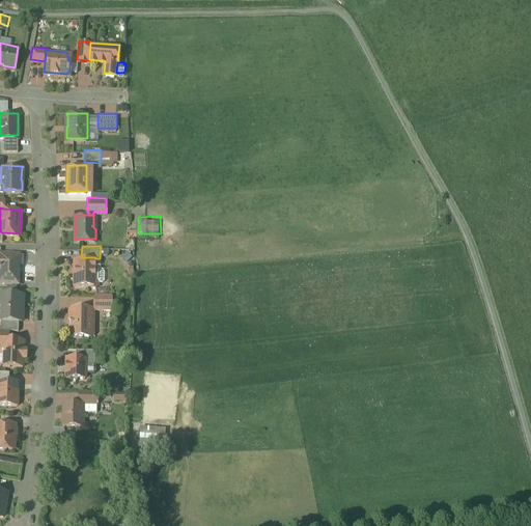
[(127,249),(122,253),(127,258),(131,254),(127,249)]
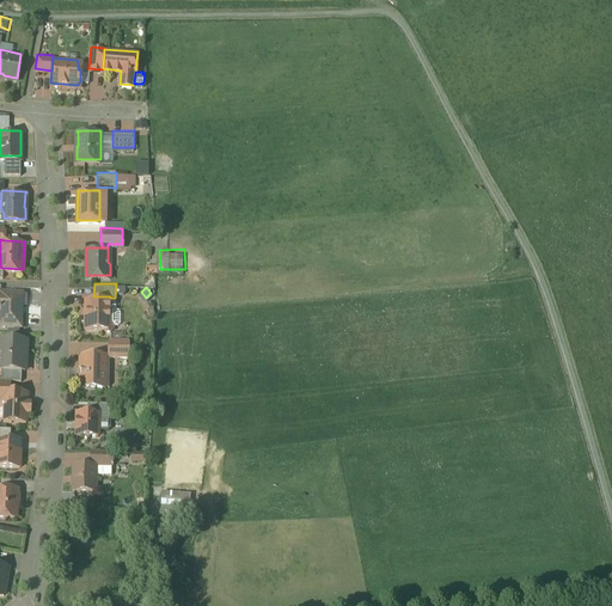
[(0,289),(0,288),(0,322),(20,323),(22,291),(0,289)]
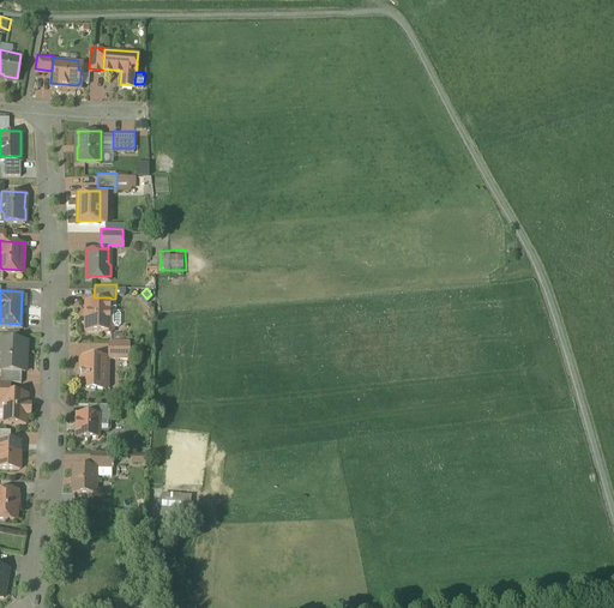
[(94,298),(86,298),(85,327),(103,327),(106,330),(110,330),(113,327),(113,324),(110,321),(110,308),(110,299),(110,298),(94,298)]
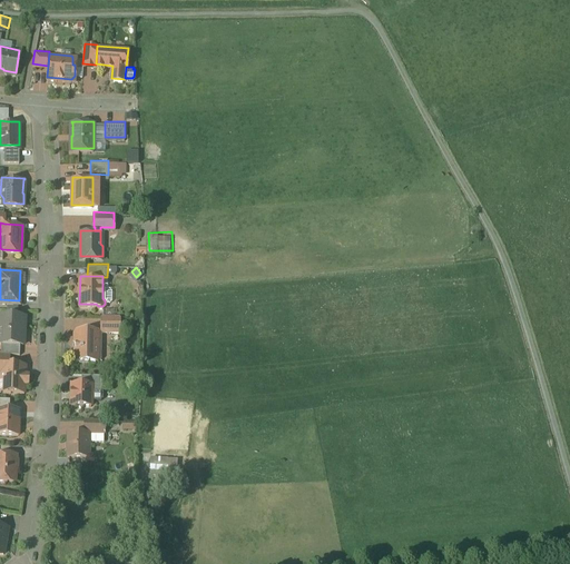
[(109,286),(102,286),(102,298),(105,300),(109,300),(111,298),(111,288),(109,286)]
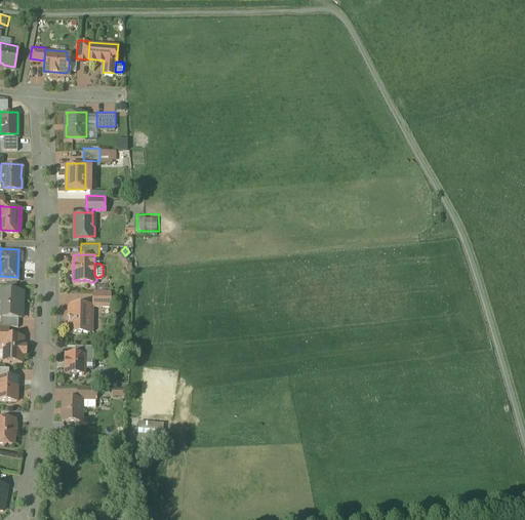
[(23,289),(0,288),(0,313),(1,314),(18,315),(22,315),(23,289)]
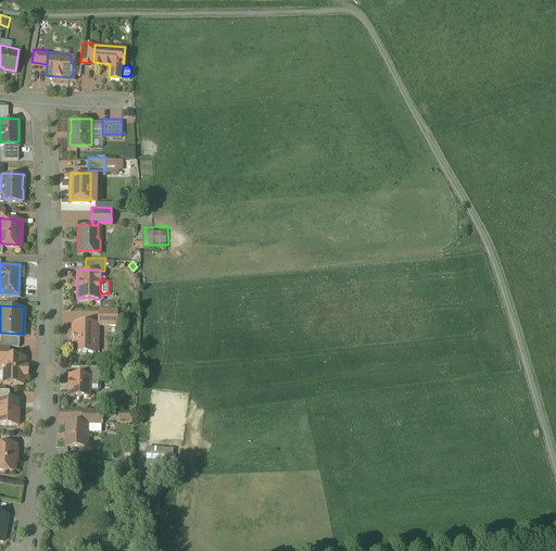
[(115,308),(100,308),(99,309),(99,321),(99,322),(115,322),(116,322),(116,309),(115,308)]
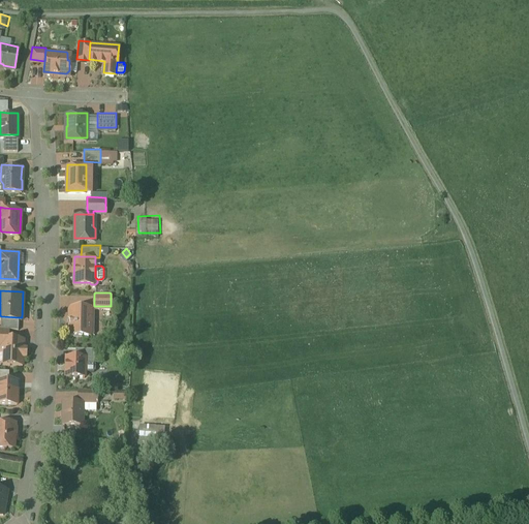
[(80,306),(79,304),(78,305),(73,305),(72,305),(68,308),(69,309),(69,317),(67,319),(69,321),(69,329),(68,330),(72,333),(81,333),(82,334),(84,333),(87,333),(88,334),(92,330),(89,327),(89,320),(92,318),(91,317),(91,309),(92,309),(89,305),(88,306),(80,306)]
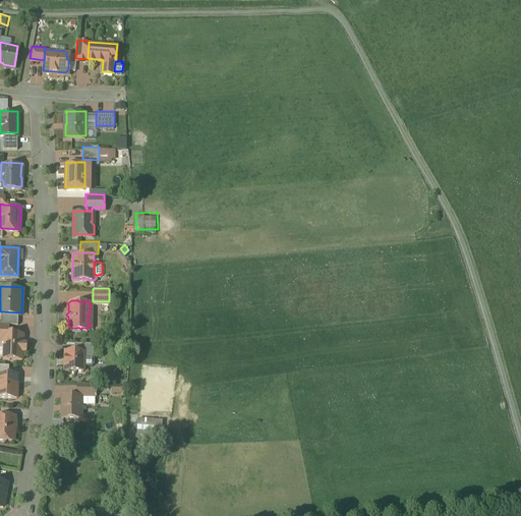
[(18,312),(1,311),(1,322),(8,322),(18,322),(18,312)]
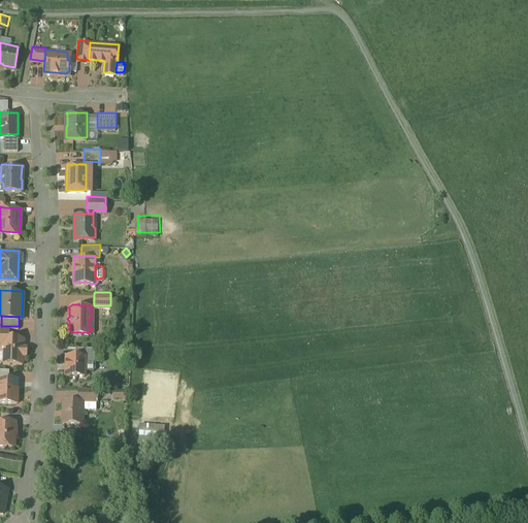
[(1,326),(0,325),(0,336),(1,336),(1,335),(8,336),(8,326),(1,326)]
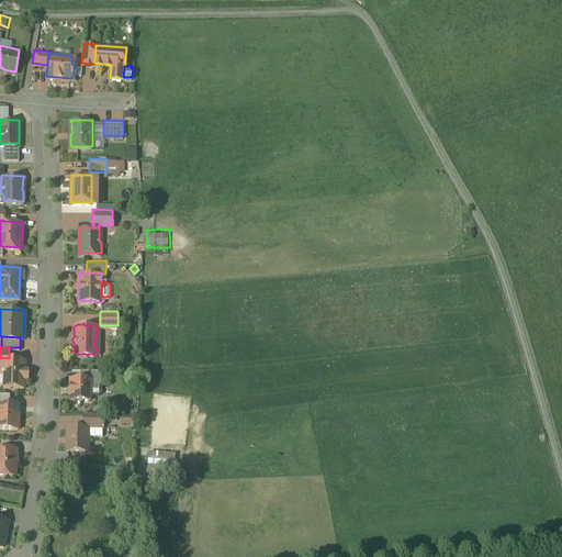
[(9,358),(1,357),(1,358),(0,372),(3,372),(3,383),(0,382),(0,383),(24,386),(24,377),(27,377),(27,367),(24,367),(25,358),(9,358)]
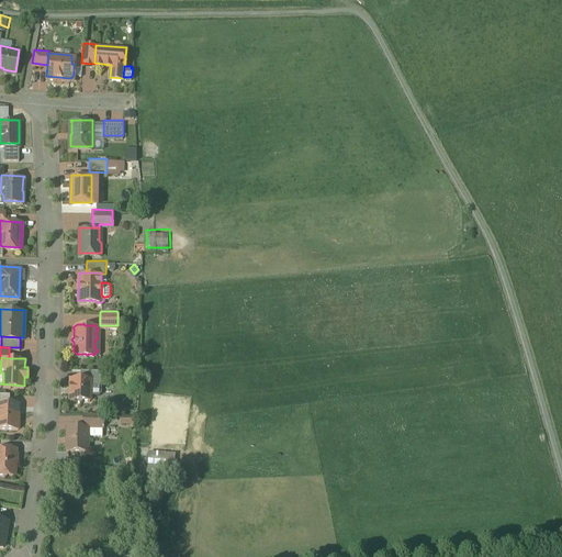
[(100,368),(80,367),(80,377),(90,377),(90,382),(100,382),(100,368)]
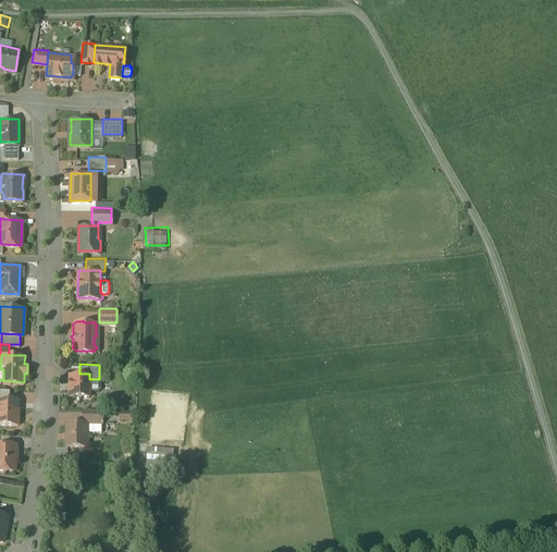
[(79,373),(70,373),(70,380),(70,387),(70,393),(76,393),(79,396),(83,393),(89,393),(89,379),(89,373),(79,373)]
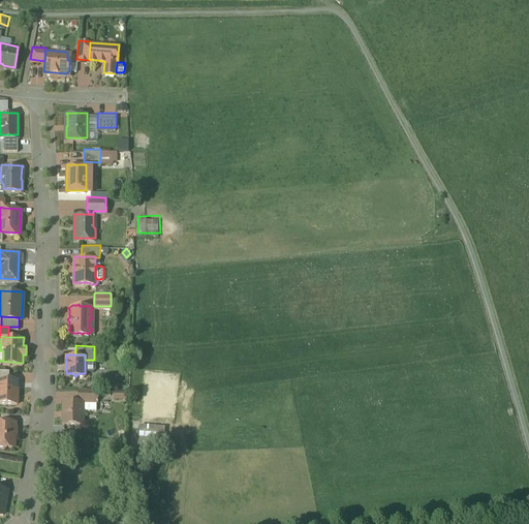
[(9,368),(0,367),(0,377),(8,378),(9,368)]
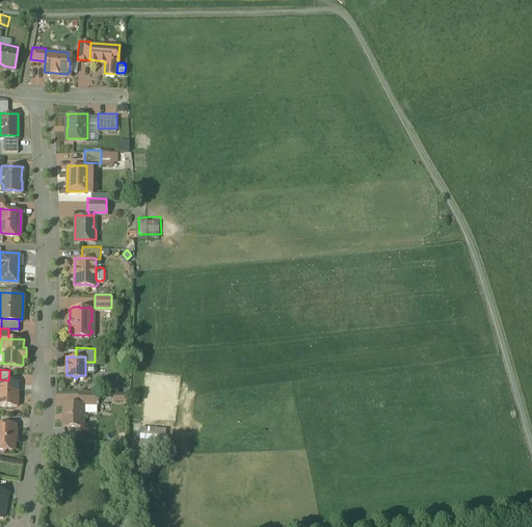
[(8,380),(0,379),(0,402),(17,403),(18,380),(8,380)]
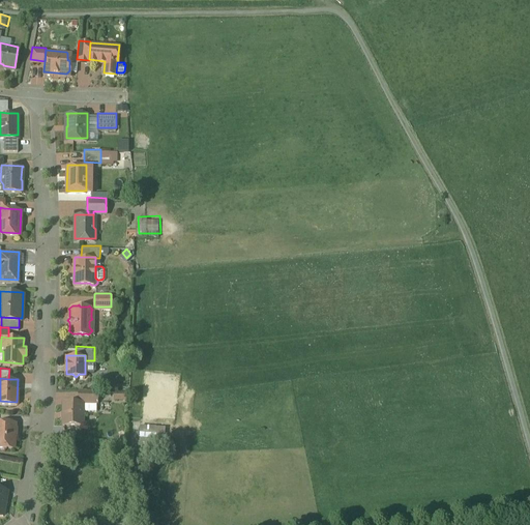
[(96,388),(79,388),(78,401),(82,401),(96,401),(96,388)]
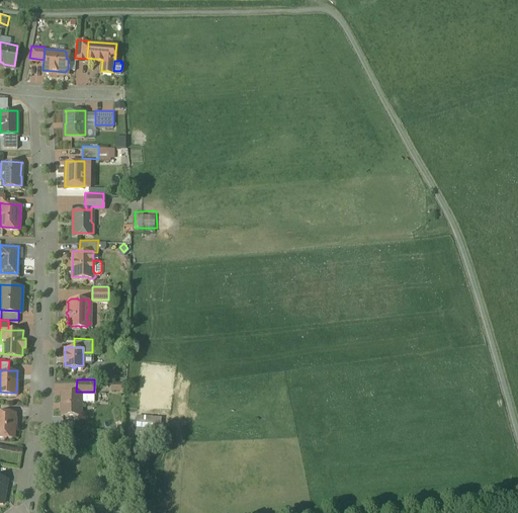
[(76,392),(62,392),(62,413),(79,413),(79,410),(81,408),(82,402),(80,400),(80,392),(76,392)]
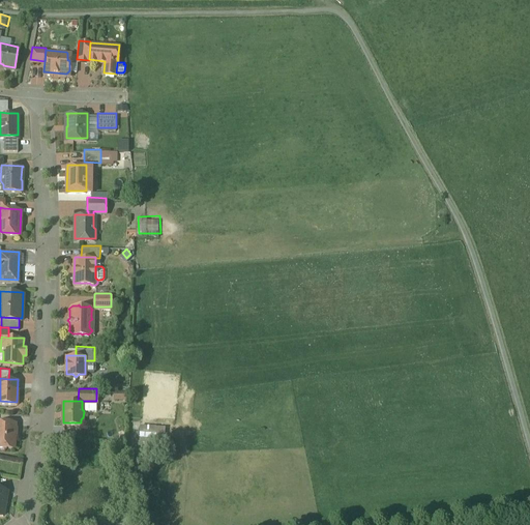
[(16,421),(0,420),(0,444),(15,445),(15,435),(17,433),(17,431),(15,429),(16,421)]
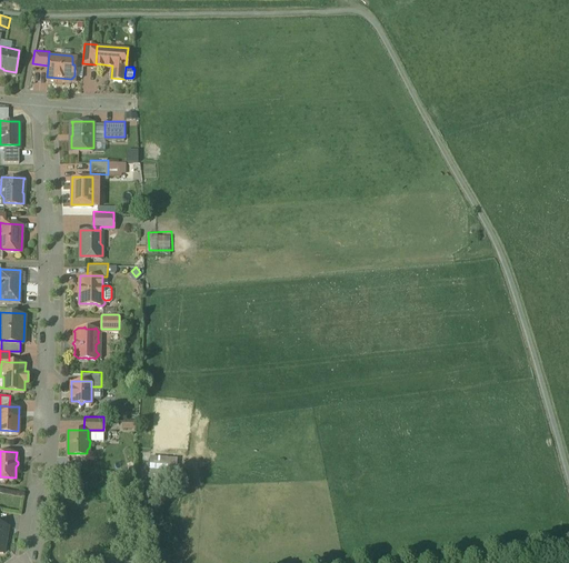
[(179,456),(150,455),(149,474),(179,475),(179,456)]
